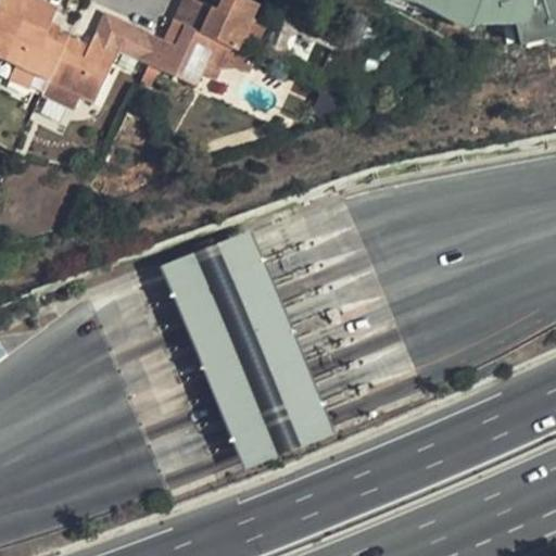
[(0,0),(0,60),(2,61),(30,0),(0,0)]
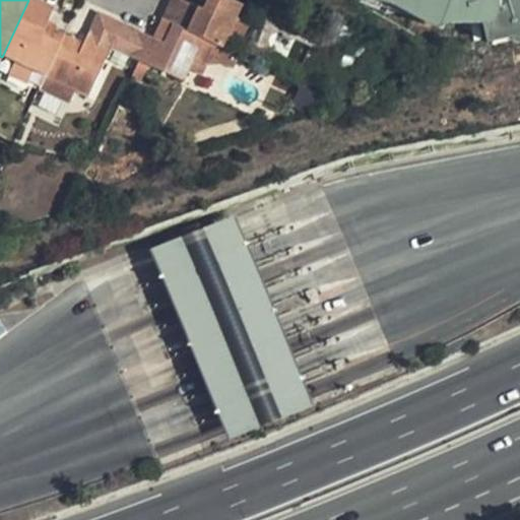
[(37,0),(28,0),(2,57),(14,63),(33,71),(44,77),(63,36),(45,26),(54,7),(37,0)]
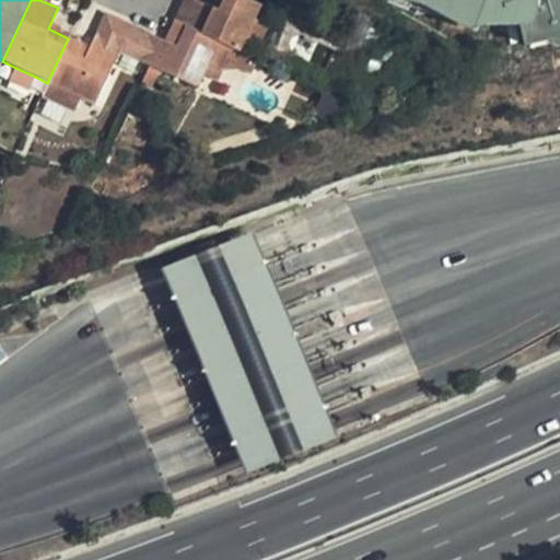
[(238,54),(260,7),(245,0),(208,0),(220,7),(218,11),(206,6),(193,0),(183,0),(173,22),(231,49),(238,54)]
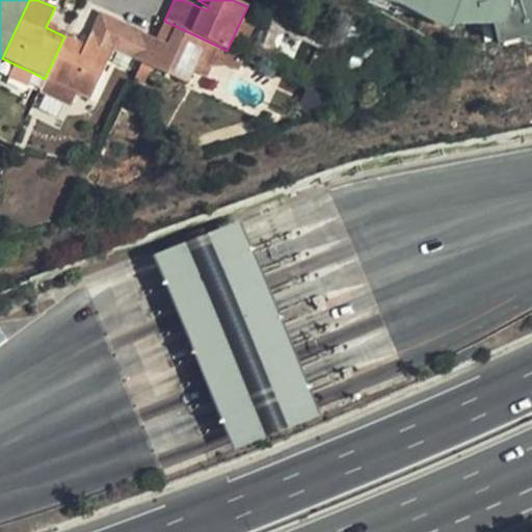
[(209,6),(197,0),(195,5),(207,10),(209,6)]
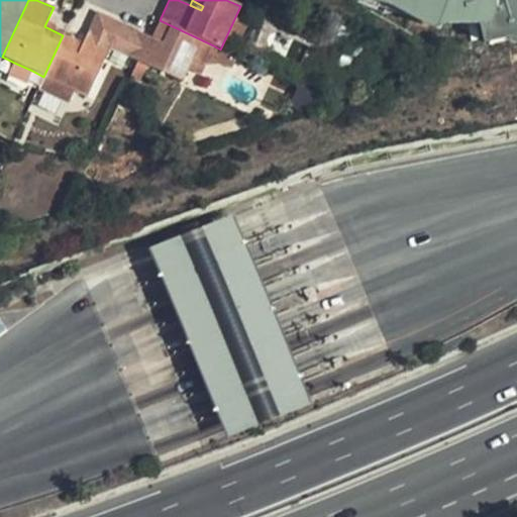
[(516,0),(365,0),(385,2),(425,28),(442,28),(443,22),(482,21),(482,39),(516,36),(516,0)]
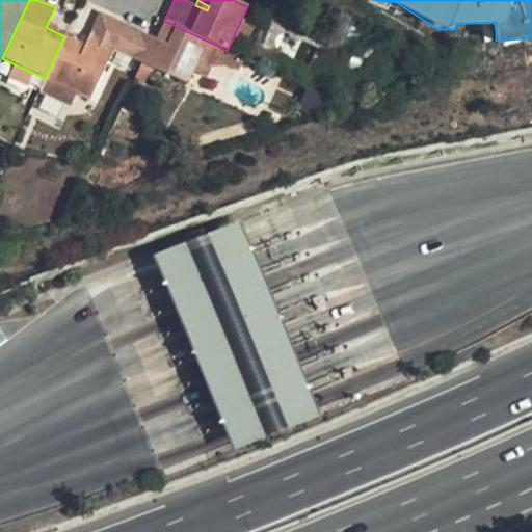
[(84,46),(64,36),(45,79),(89,100),(112,50),(125,24),(100,12),(84,46)]
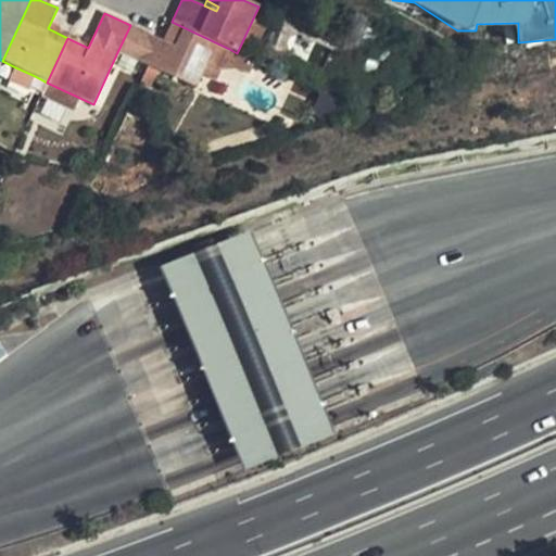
[(243,39),(257,46),(266,26),(252,20),(243,39)]
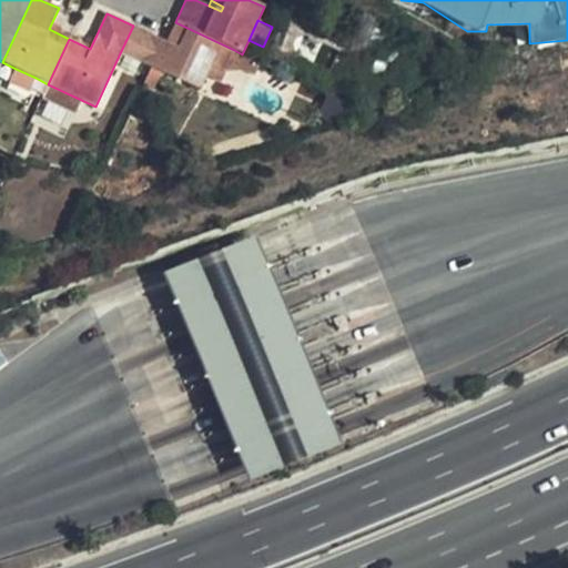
[(221,83),(234,50),(175,22),(169,37),(181,42),(179,48),(166,42),(133,26),(120,53),(200,90),(206,77),(221,83)]
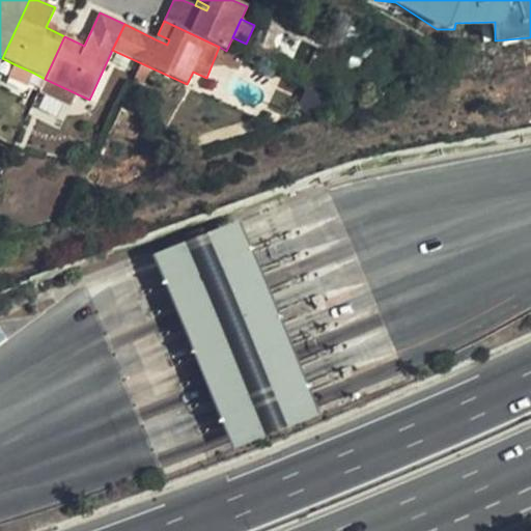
[(167,45),(169,39),(158,34),(156,39),(167,45)]
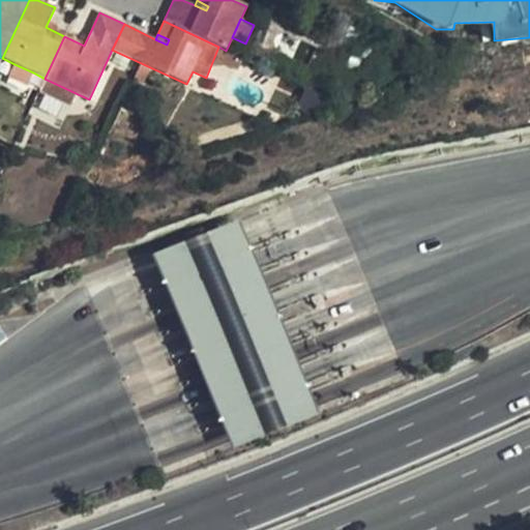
[(15,64),(8,78),(26,86),(33,72),(15,64)]
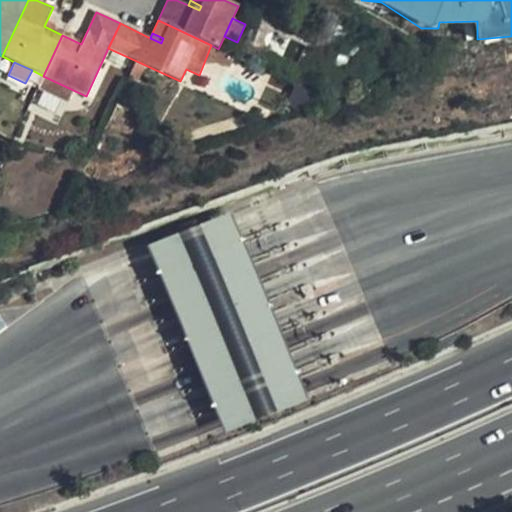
[(228,218),(151,248),(179,319),(223,434),(301,404),(258,293),(228,218)]
